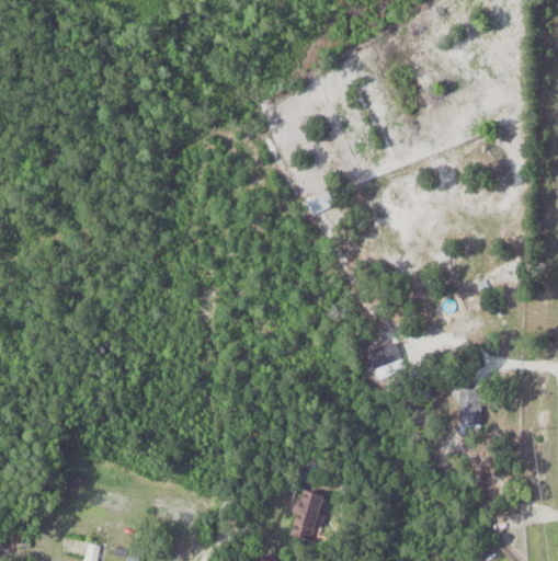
[(312,215),(336,204),(329,190),(306,201),(312,215)]
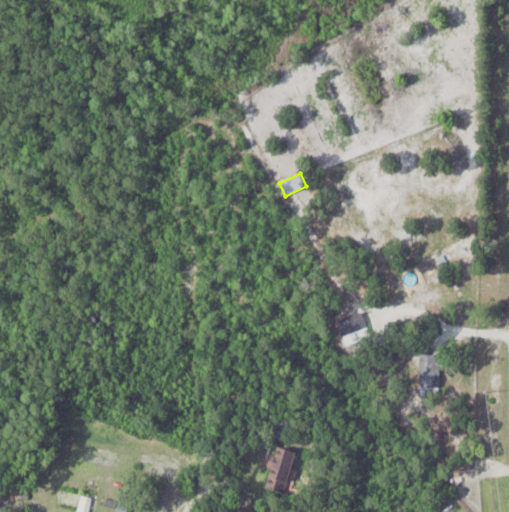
[(438,394),(438,354),(419,354),(419,394),(438,394)]
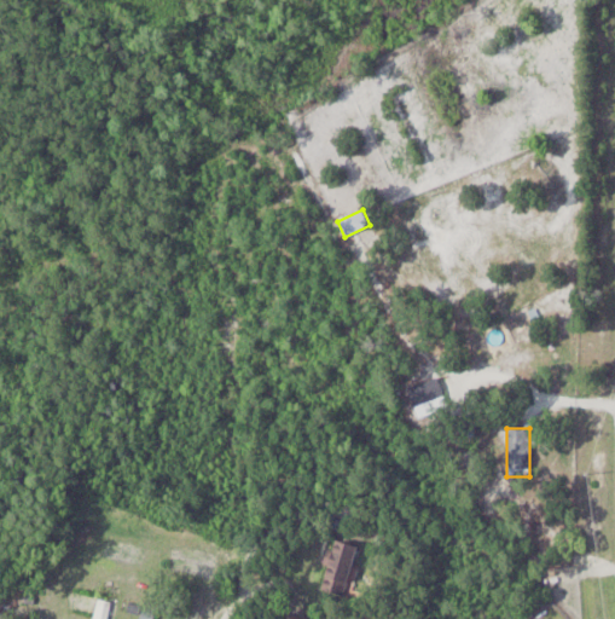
[(323,591),(347,596),(357,544),(334,539),(323,591)]
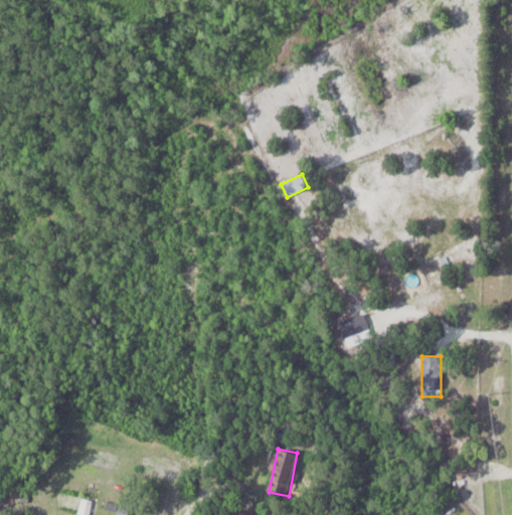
[(91,514),(93,501),(79,499),(76,514),(91,514)]
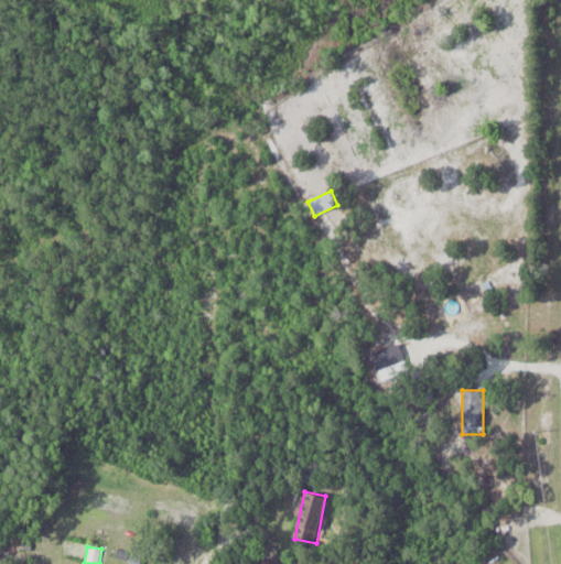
[(115,557),(130,563),(137,563),(140,556),(118,548),(115,557)]
